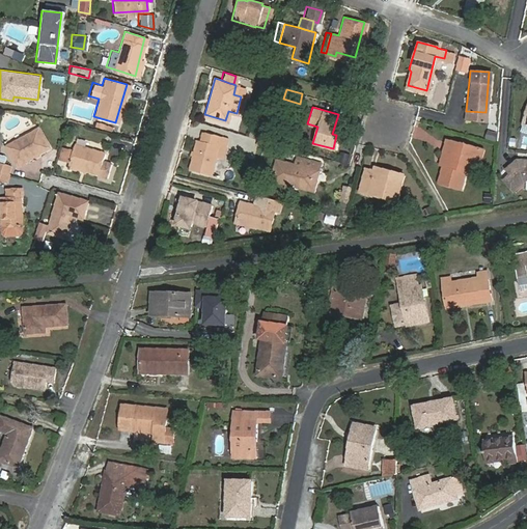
[(3,145),(14,165),(47,146),(35,127),(3,145)]
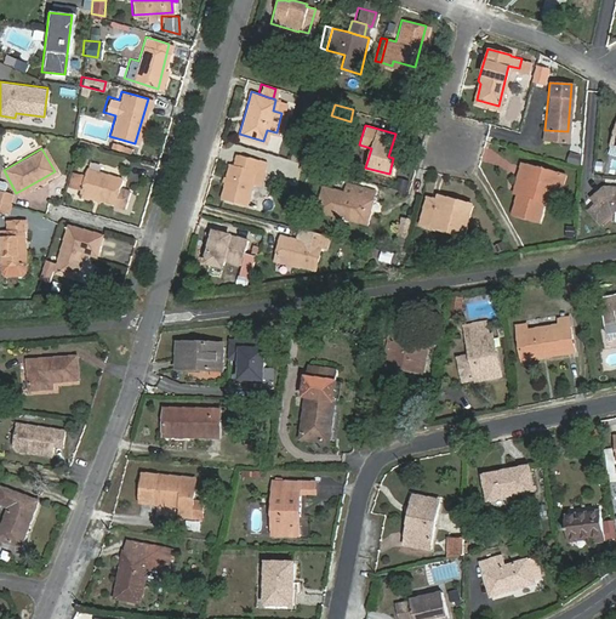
[(355,157),(357,153),(342,148),(337,165),(364,174),(365,168),(368,160),(355,157)]
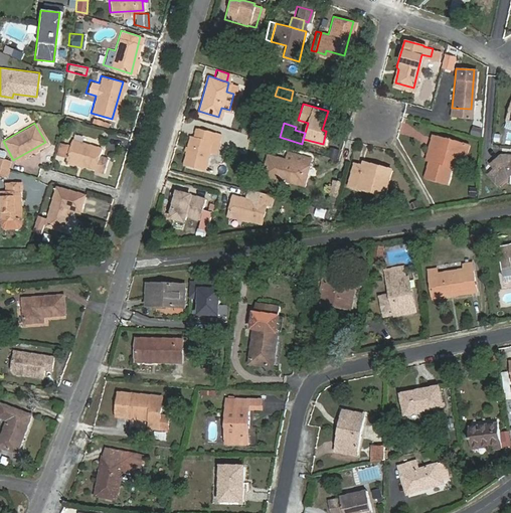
[(207,151),(213,152),(217,132),(196,127),(193,136),(188,135),(181,164),(202,169),(207,151)]
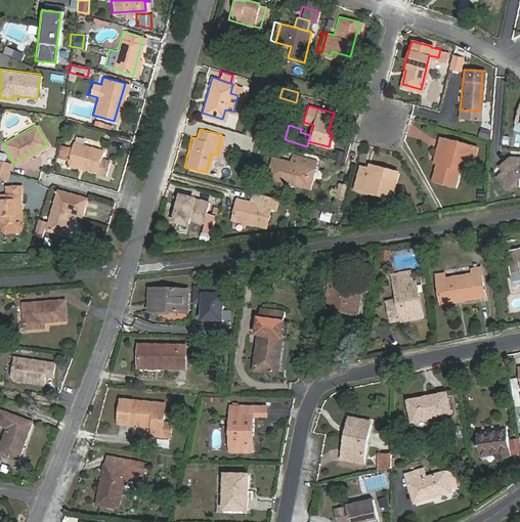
[(439,149),(436,162),(435,162),(430,178),(452,185),(458,168),(462,169),(469,144),(438,136),(435,147),(439,149)]
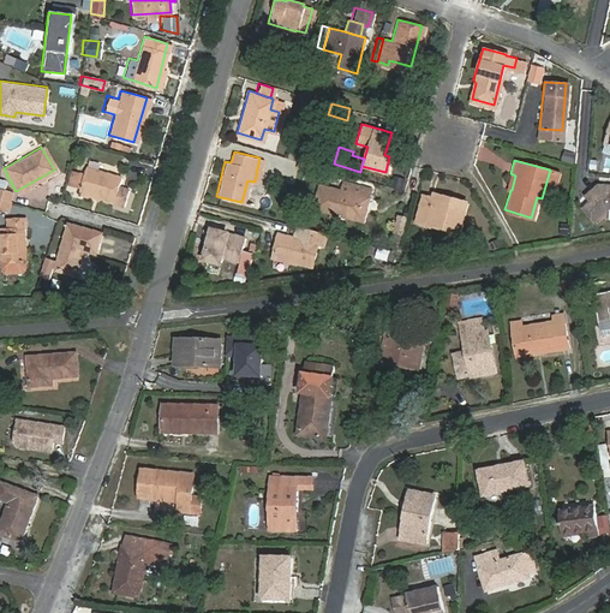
[(119,176),(84,166),(76,190),(112,201),(112,202),(121,206),(126,189),(117,185),(119,176)]
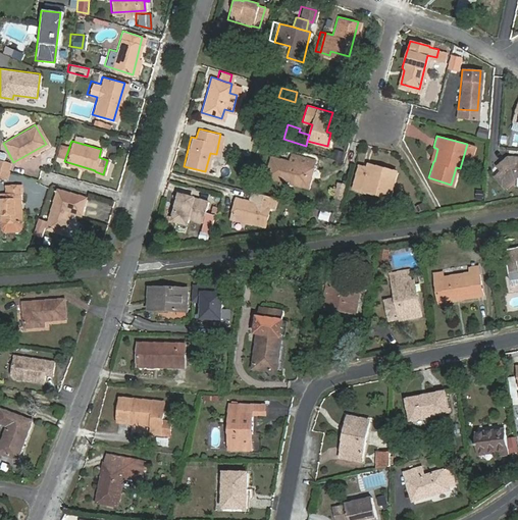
[(59,144),(56,155),(64,157),(66,146),(59,144)]
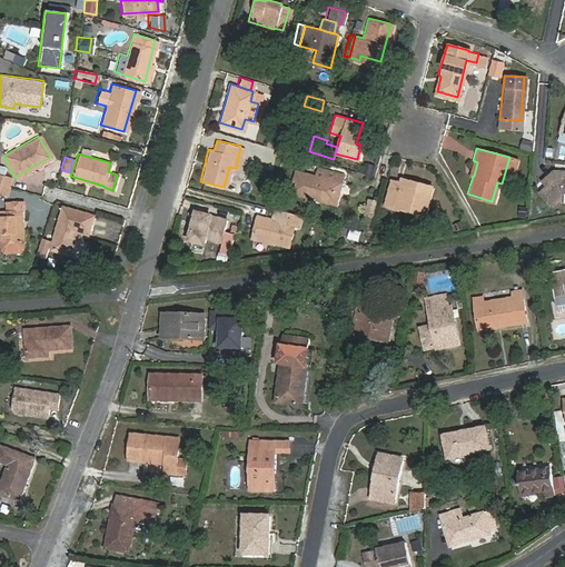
[(359,170),(369,173),(372,163),(362,160),(359,170)]
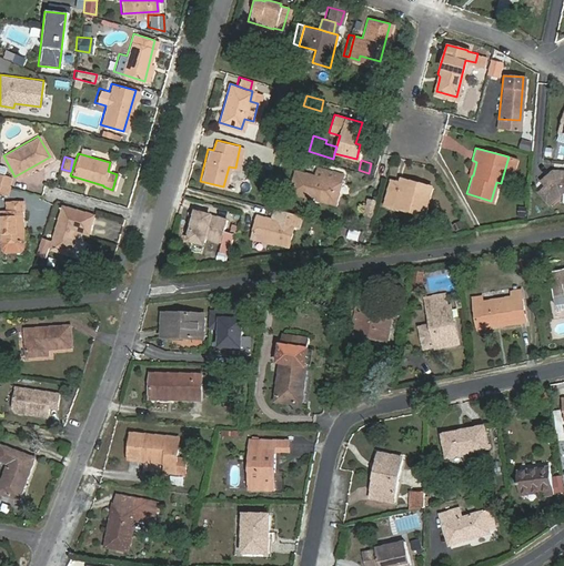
[(288,191),(314,199),(315,195),(330,200),(335,179),(339,180),(341,173),(315,165),(313,172),(293,167),(288,191)]
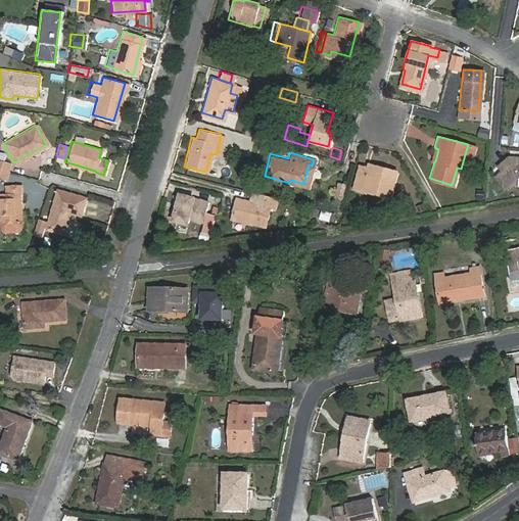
[(518,156),(507,155),(496,166),(500,170),(493,176),(503,186),(515,175),(518,175),(518,156)]
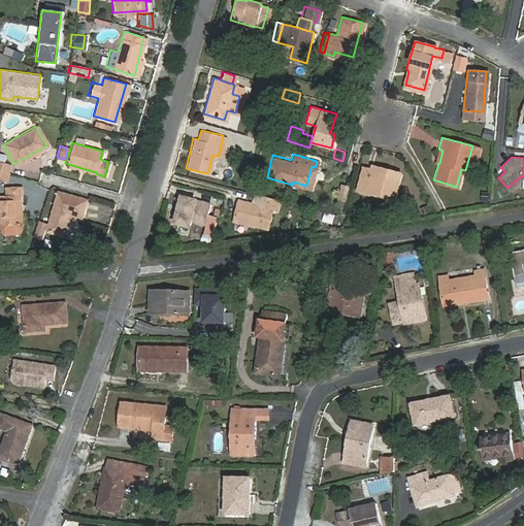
[(399,172),(387,169),(386,173),(361,166),(355,189),(364,191),(365,189),(382,193),(381,196),(392,199),(399,172)]
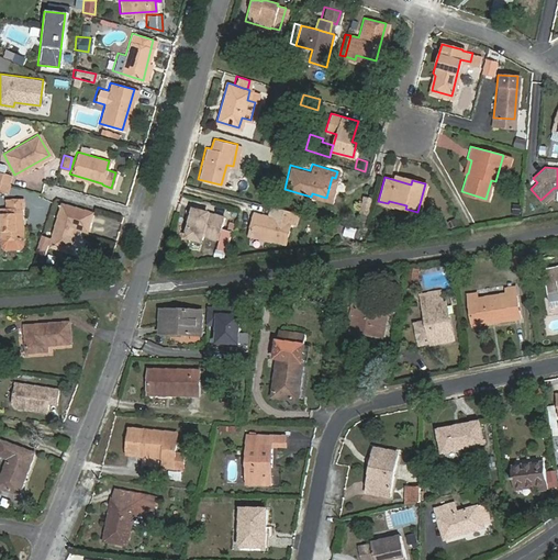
[(361,196),(357,210),(366,212),(369,199),(361,196)]
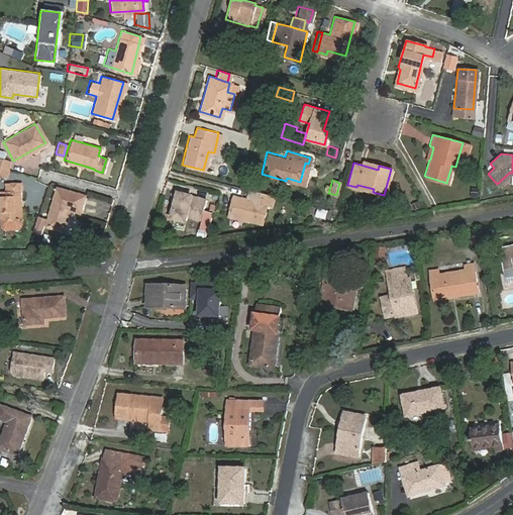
[(17,190),(20,190),(20,181),(4,182),(4,190),(17,190)]
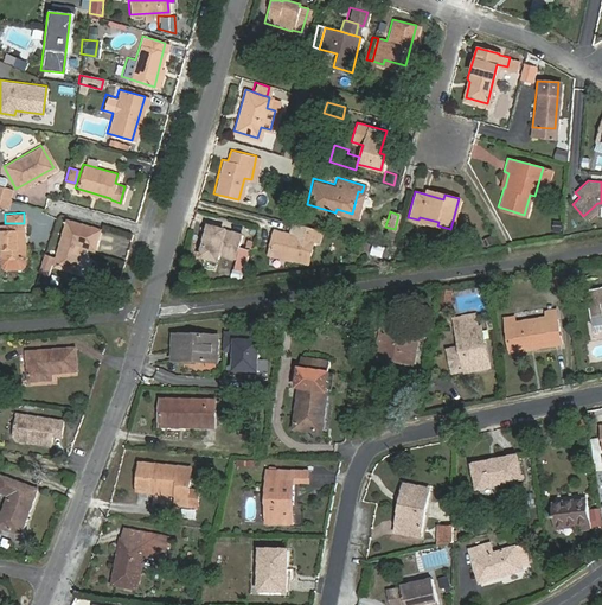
[(97,229),(64,220),(52,265),(71,271),(78,244),(91,248),(97,229)]
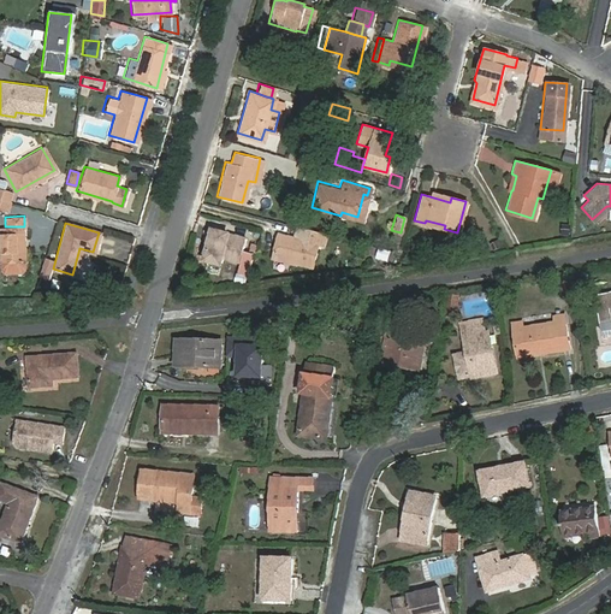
[(0,263),(21,263),(21,226),(5,226),(0,226),(0,263)]
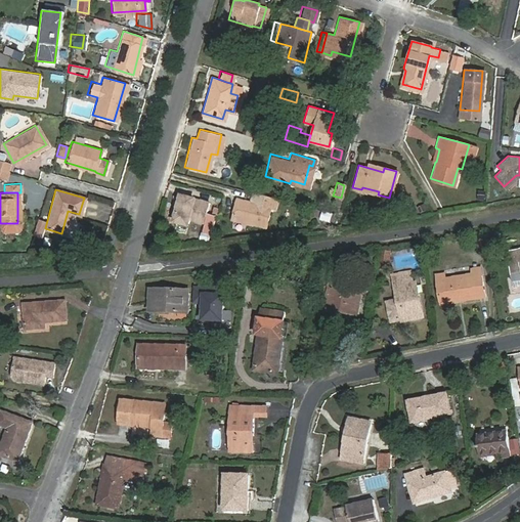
[(268,208),(270,209),(273,197),(257,192),(254,202),(234,197),(229,218),(263,226),(268,208)]
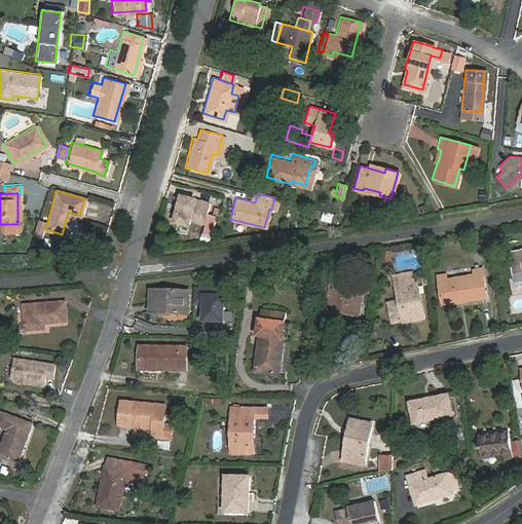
[(179,194),(173,220),(186,224),(187,218),(202,221),(208,201),(179,194)]
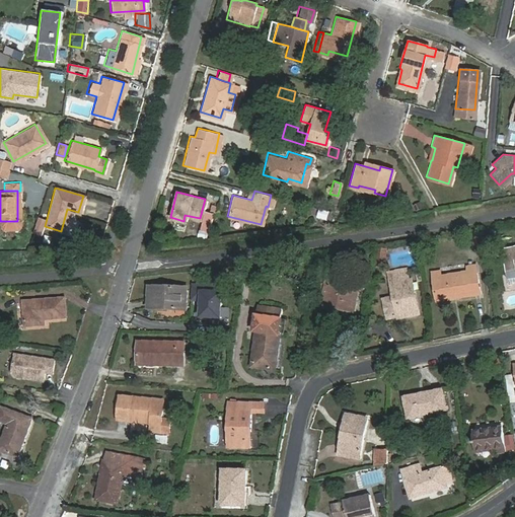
[(203,211),(199,227),(206,229),(211,213),(203,211)]
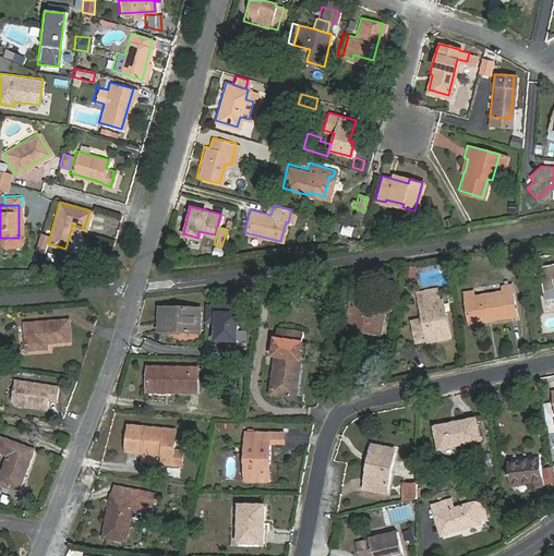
[(46,234),(38,232),(34,249),(41,251),(46,234)]
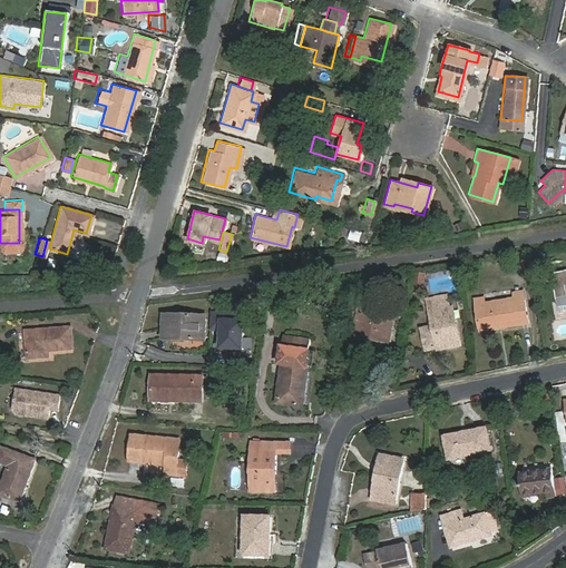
[(542,255),(539,245),(525,248),(526,258),(542,255)]
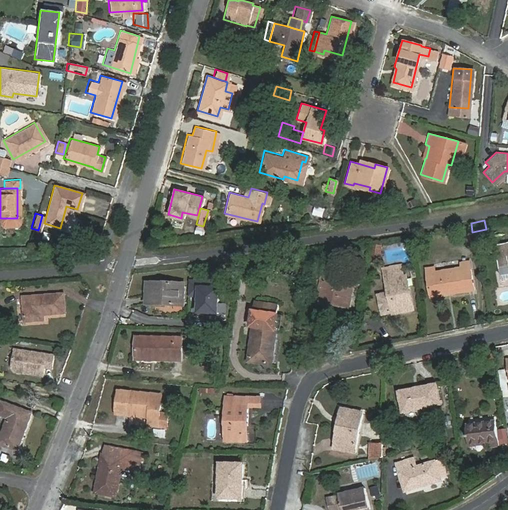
[(464,237),(471,236),(469,223),(462,225),(464,237)]
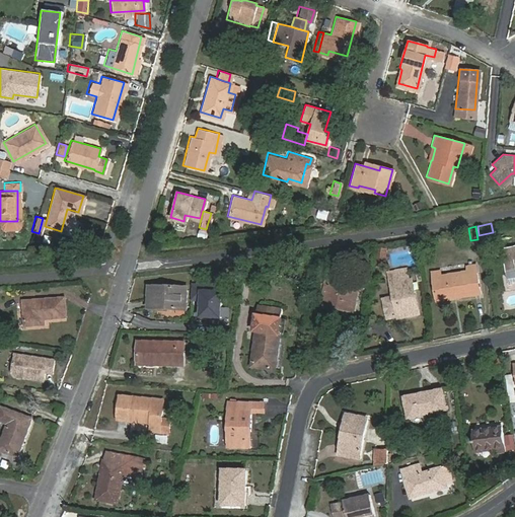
[(514,243),(498,247),(506,286),(514,283),(514,280),(514,278),(514,277),(514,243)]
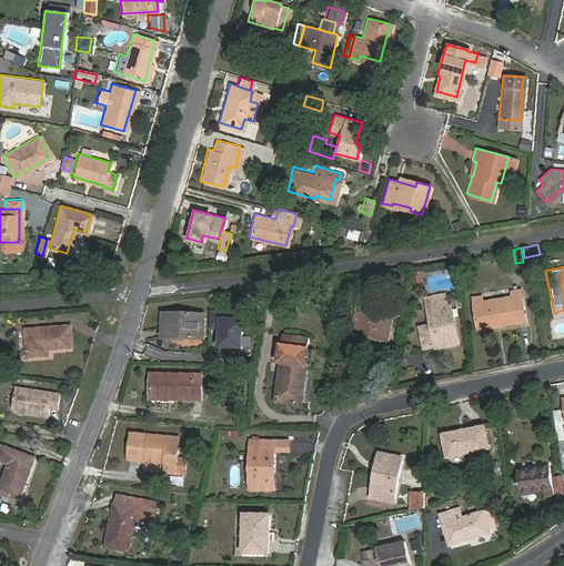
[(349,333),(382,339),(386,314),(363,310),(365,293),(356,292),(349,333)]
